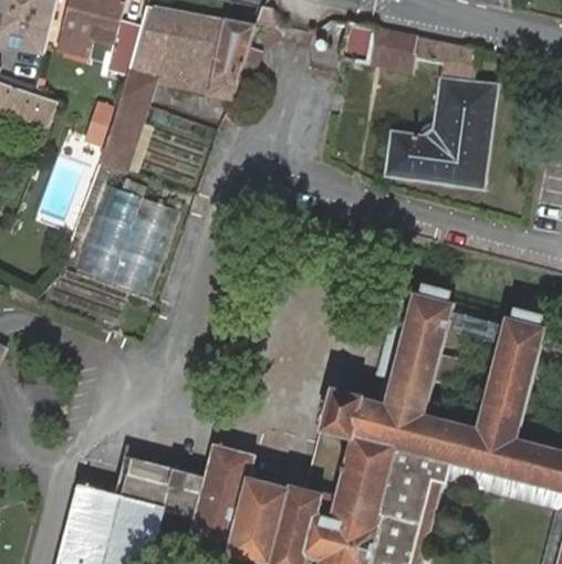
[(0,0),(0,47),(42,52),(54,0),(0,0)]
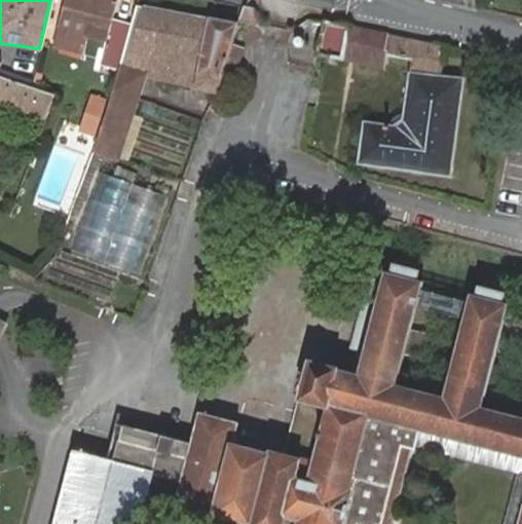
[(97,63),(115,68),(128,23),(110,19),(115,0),(62,0),(53,35),(60,37),(62,29),(99,38),(96,46),(101,47),(97,63)]
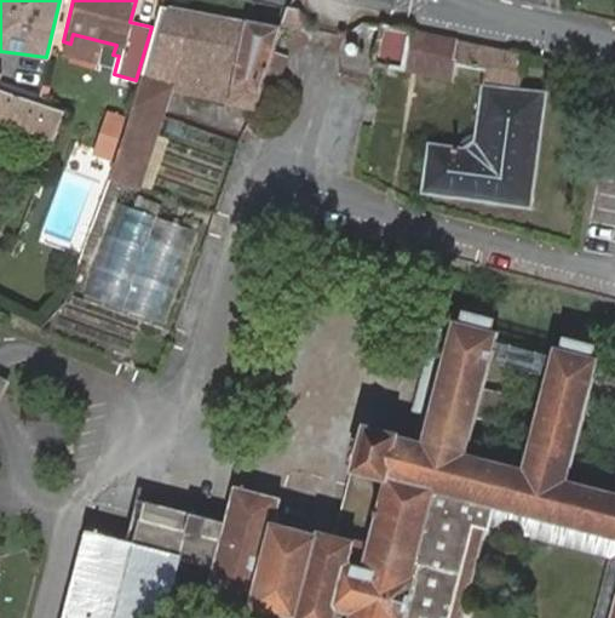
[(113,158),(109,170),(148,184),(182,90),(228,99),(228,102),(253,107),(262,83),(272,86),(282,56),(271,52),(274,45),(279,29),(157,4),(151,27),(136,80),(125,115),(120,135),(113,158)]
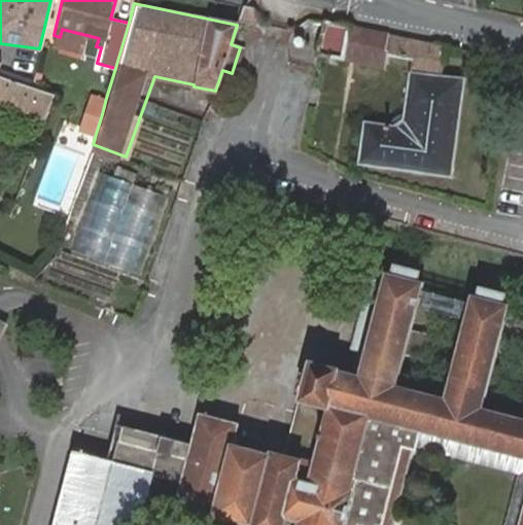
[(252,6),(241,3),(239,15),(259,21),(252,6)]
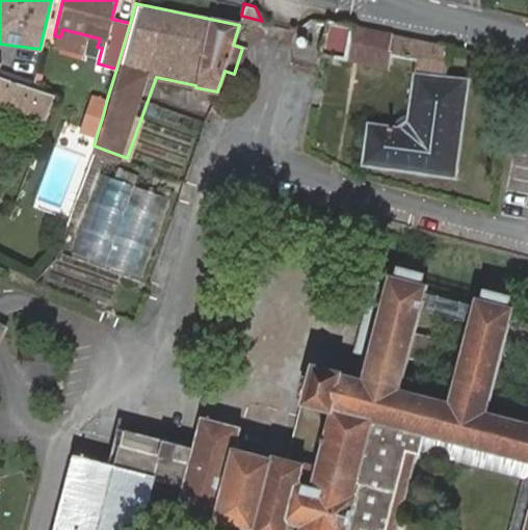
[(350,24),(324,20),(318,53),(344,58),(350,24)]
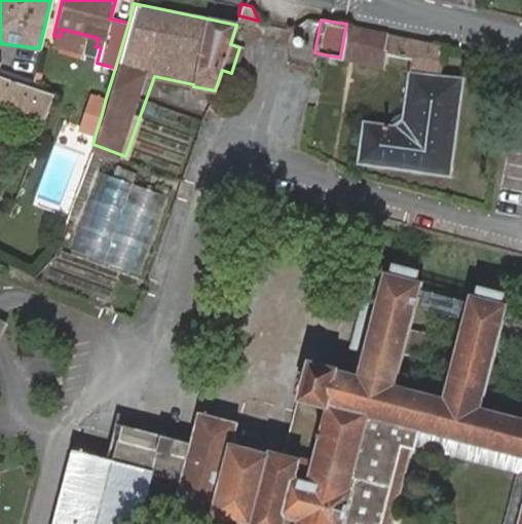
[(346,24),(340,58),(379,65),(381,52),(385,32),(346,24)]
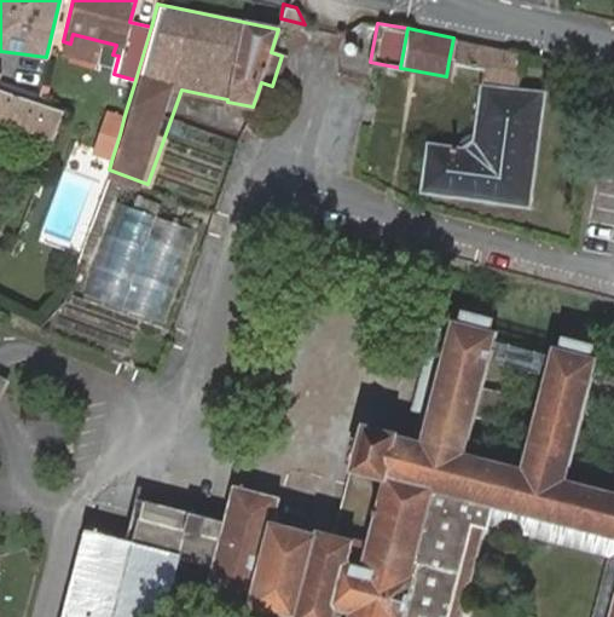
[(70,44),(113,55),(116,45),(73,34),(70,44)]
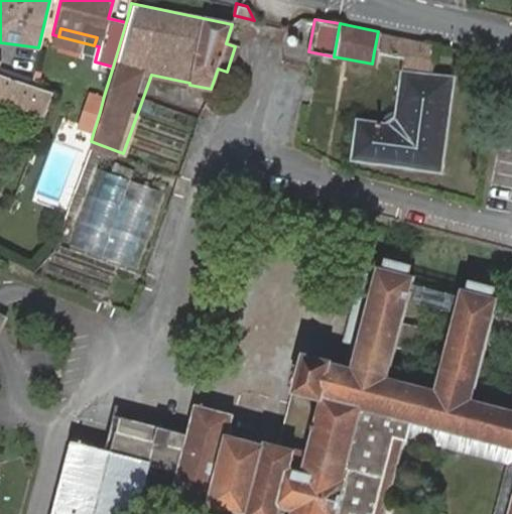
[(434,43),(378,31),(374,51),(400,57),(394,116),(384,121),(355,117),(349,158),(438,170),(452,76),(429,70),(434,43)]
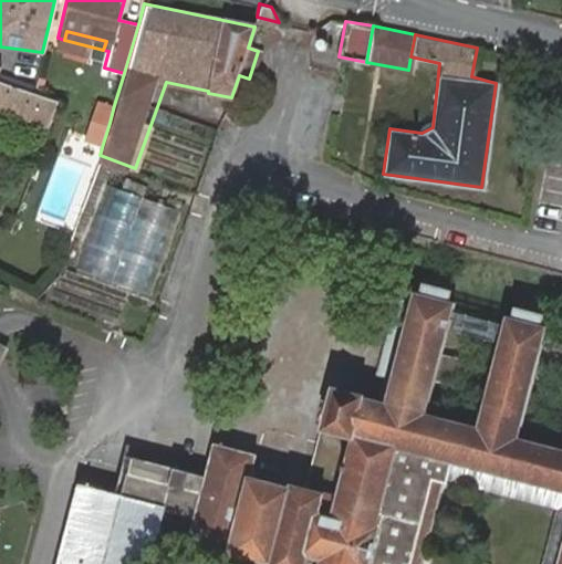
[(0,110),(43,125),(53,101),(0,81),(0,110)]
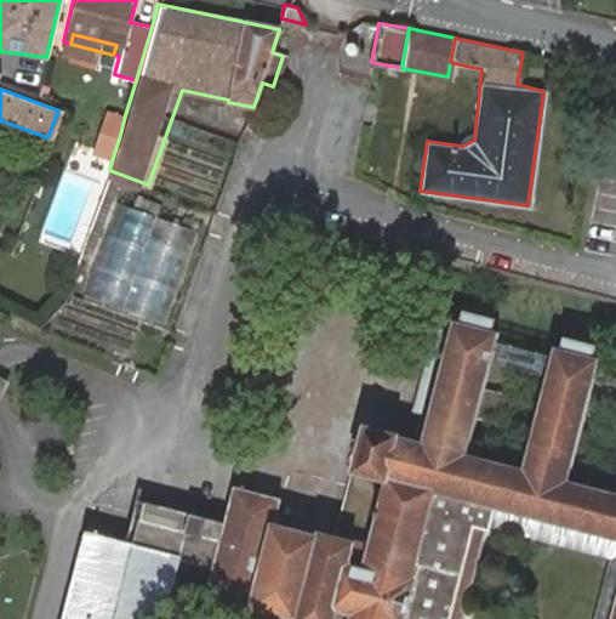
[(102,109),(96,125),(120,135),(125,115),(102,109)]
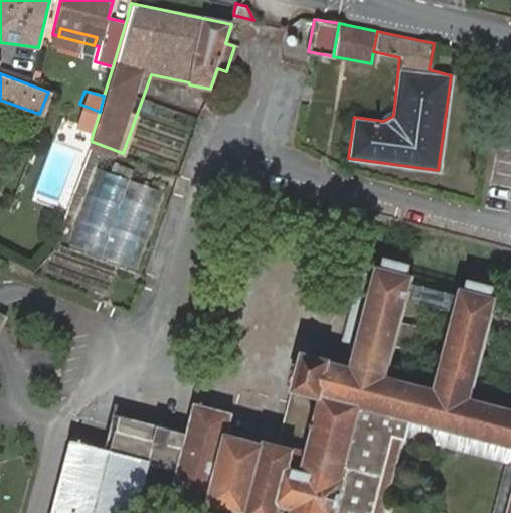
[(42,115),(48,92),(39,114),(42,115)]
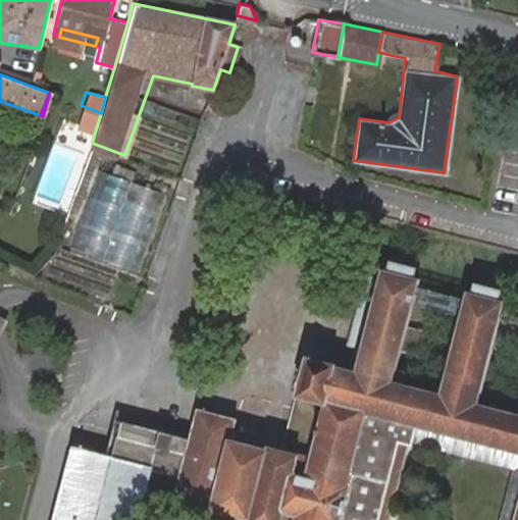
[(101,113),(81,105),(74,127),(94,134),(95,133),(101,113)]
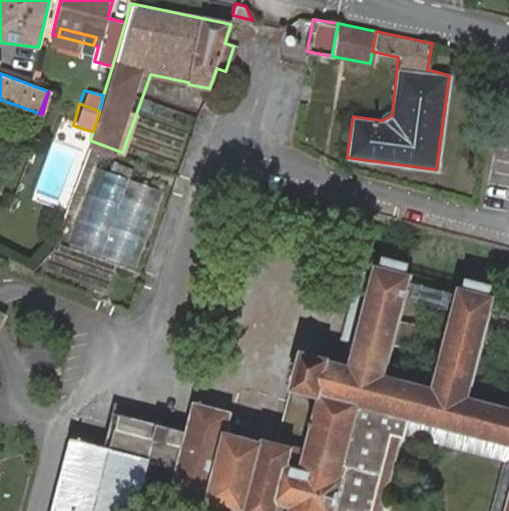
[(131,267),(157,188),(89,165),(63,244),(131,267)]
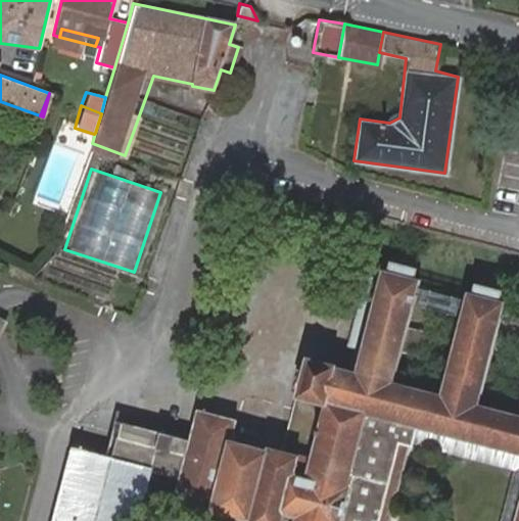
[(266,446),(265,448),(229,439),(234,419),(195,409),(187,438),(183,455),(115,437),(110,457),(71,446),(51,520),(135,520),(148,469),(177,475),(166,520),(230,520),(231,517),(245,520),(518,520),(518,414),(477,404),(503,300),(497,299),(500,289),(473,282),(470,292),(466,291),(438,393),(393,381),(398,351),(416,356),(421,330),(405,328),(411,306),(421,310),(424,297),(414,295),(418,279),(413,277),(415,268),(388,261),(385,270),(382,269),(354,371),(305,359),(296,395),(297,395),(283,451),(266,446)]
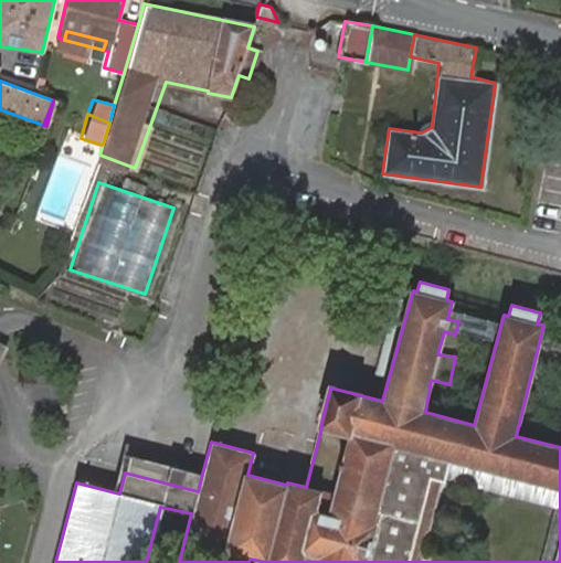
[(129,455),(125,473),(198,491),(202,474),(129,455)]
